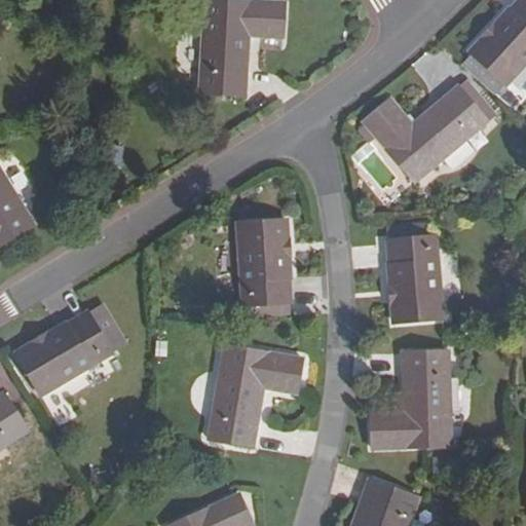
[(205,0),(204,0),(200,95),(245,97),(248,36),(283,38),(285,3),(205,0)]
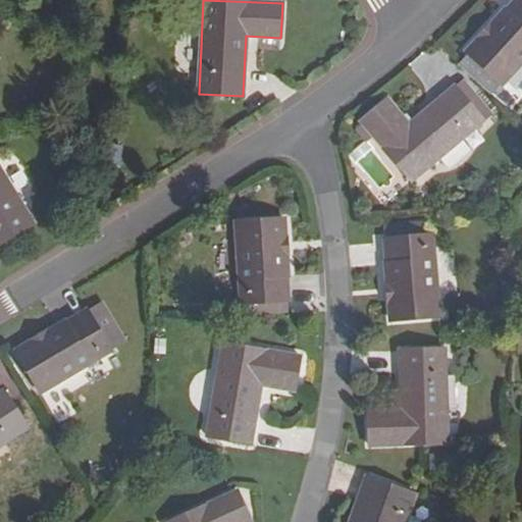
[(521,0),(512,0),(465,52),(502,86),(521,63),(521,0)]
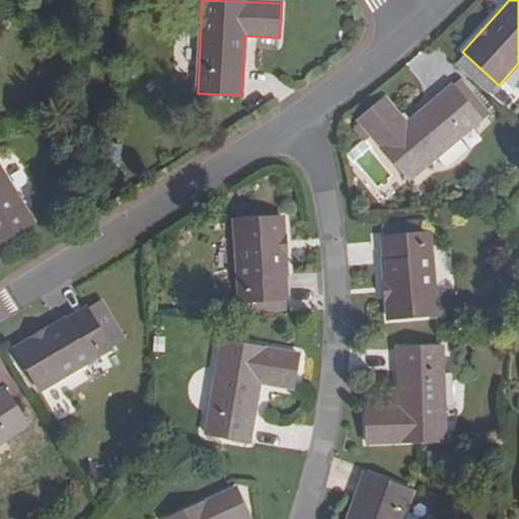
[(456,103),(463,97),(453,85),(445,91),(456,103)]
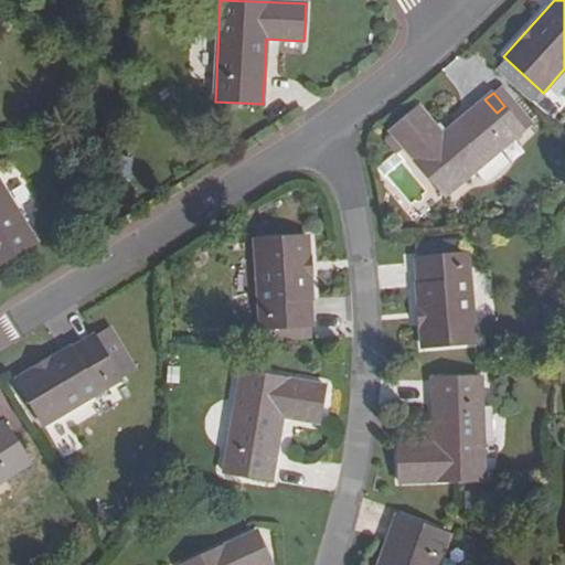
[(415,137),(425,129),(411,112),(382,134),(384,138),(377,144),(387,157),(395,150),(435,200),(523,130),(504,106),(497,113),(484,99),(434,139),(424,147),(415,137)]
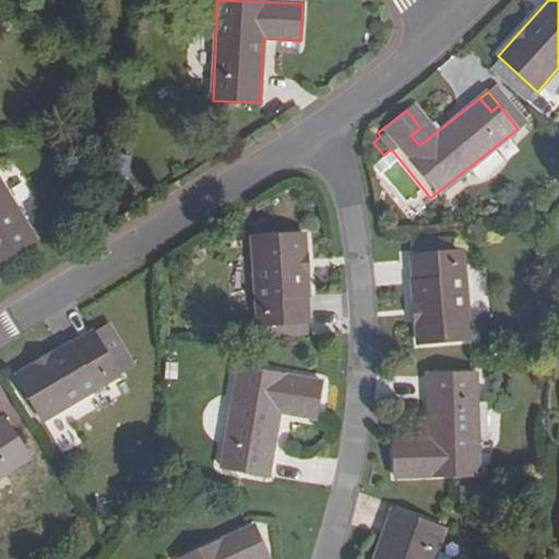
[(419,145),(429,138),(420,128),(411,135),(419,145)]
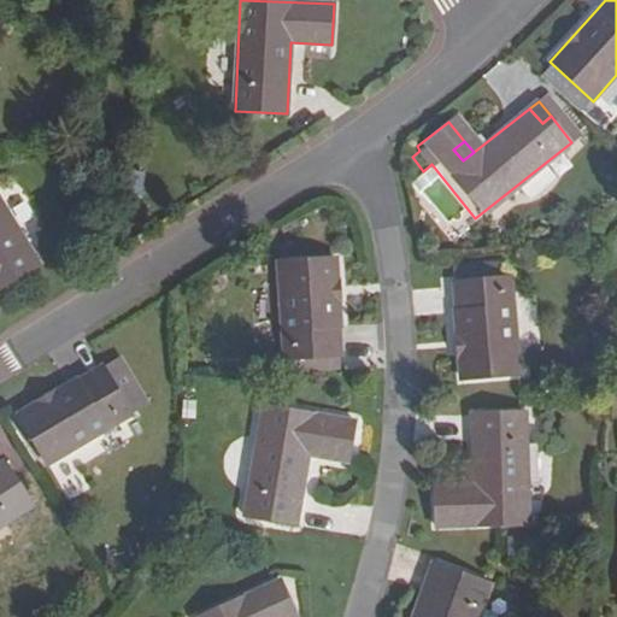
[(0,288),(40,264),(0,200),(0,288)]
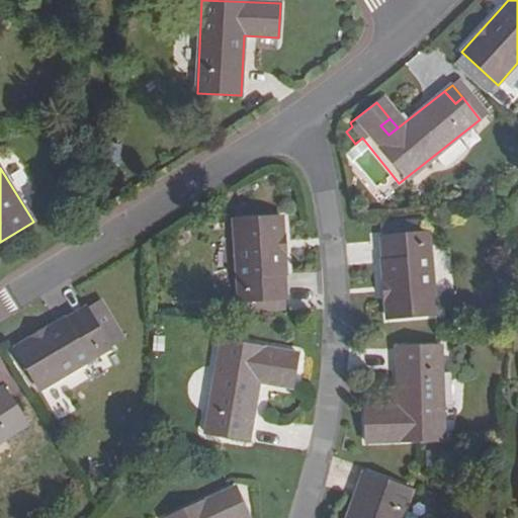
[(238,303),(287,299),(282,219),(233,221),(238,303)]
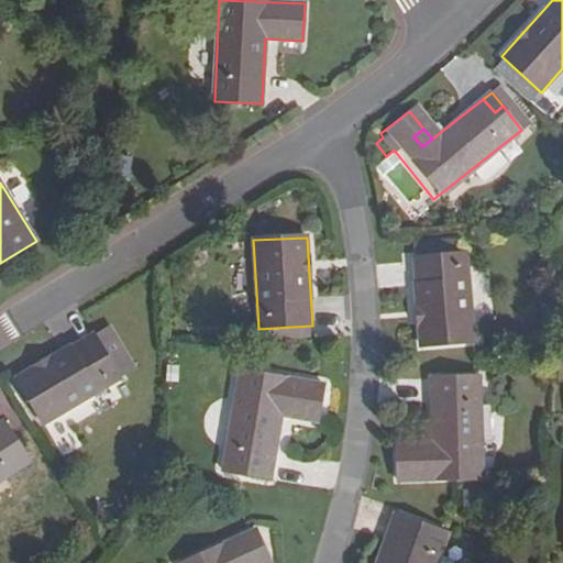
[(412,260),(420,348),(475,342),(466,254),(412,260)]
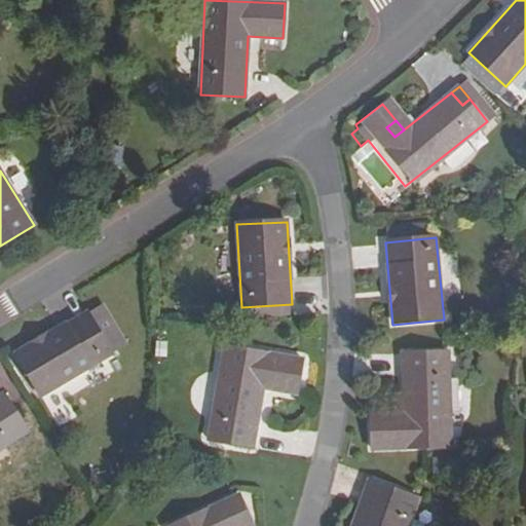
[(92,322),(107,313),(101,303),(86,312),(92,322)]
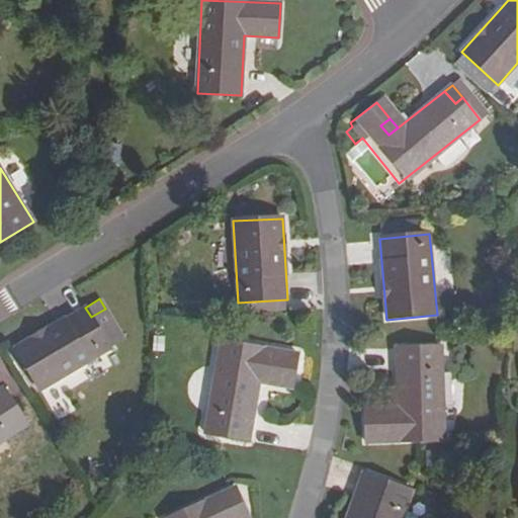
[(39,389),(109,347),(107,342),(120,333),(105,309),(91,317),(85,308),(85,307),(15,348),(39,389)]
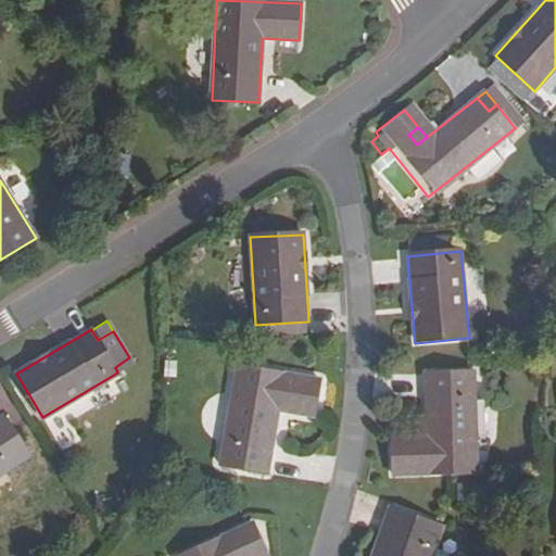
[(115,367),(117,373),(133,363),(129,357),(115,367)]
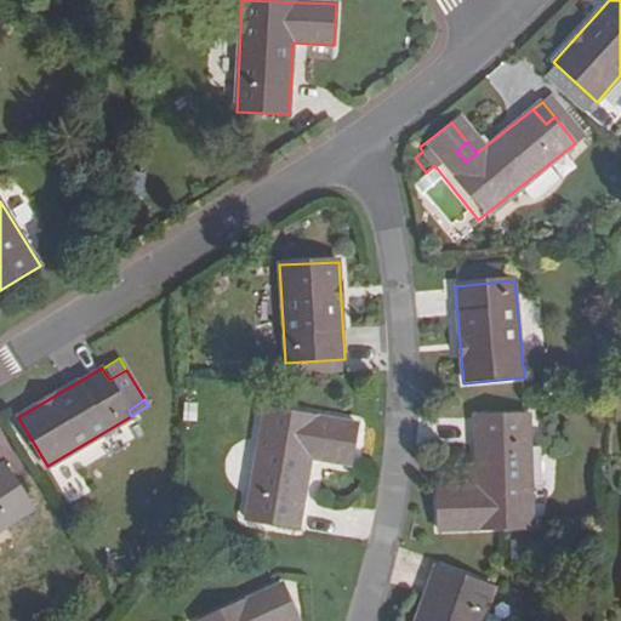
[(246,519),(298,527),(311,460),(351,466),(358,425),(266,409),(246,519)]
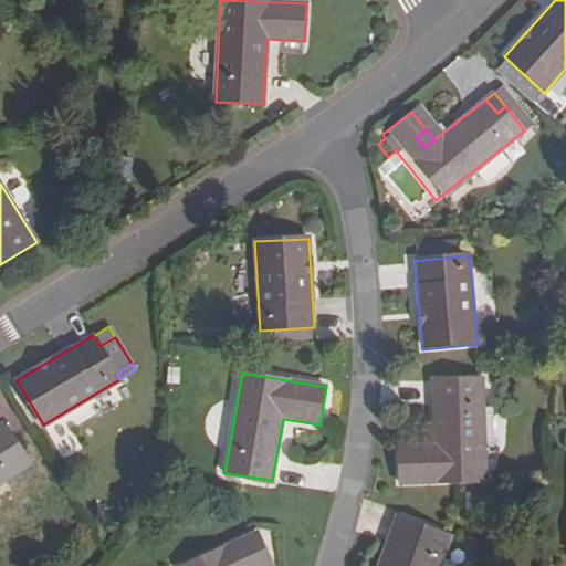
[(422,459),(421,446),(399,447),(400,483),(485,482),(482,380),(433,381),(436,446),(436,459),(422,459)]
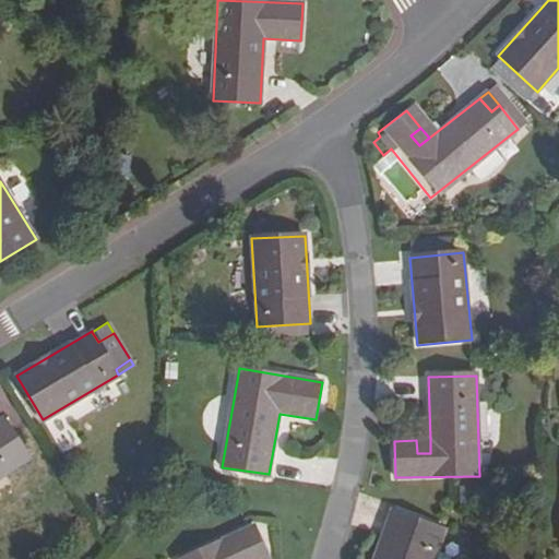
[(60,452),(79,444),(66,411),(46,418),(60,452)]
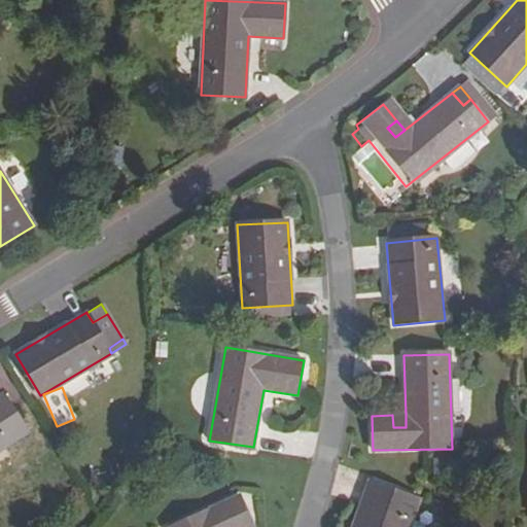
[(0,451),(29,432),(4,394),(0,396),(0,451)]
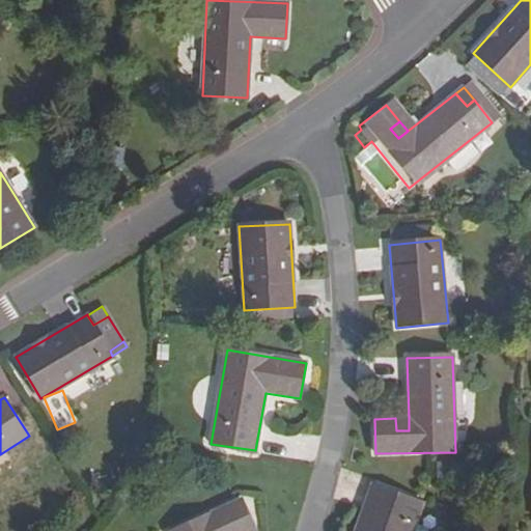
[(409,418),(395,418),(396,430),(409,430),(409,418)]
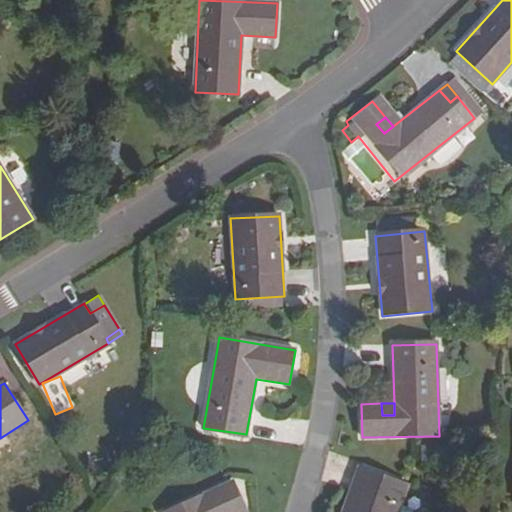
[(364,469),(347,511),(355,511),(371,472),(364,469)]
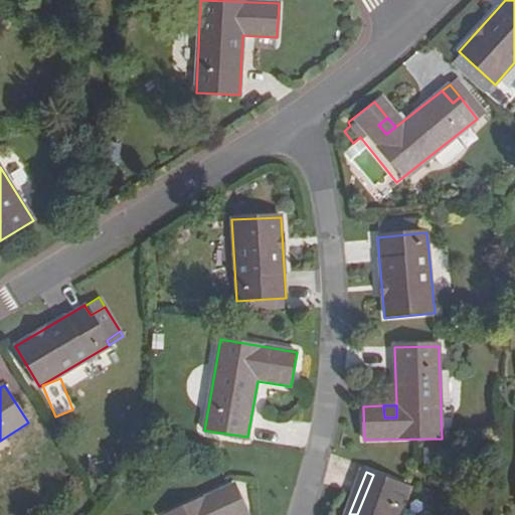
[(398,514),(409,488),(373,475),(357,514),(398,514)]
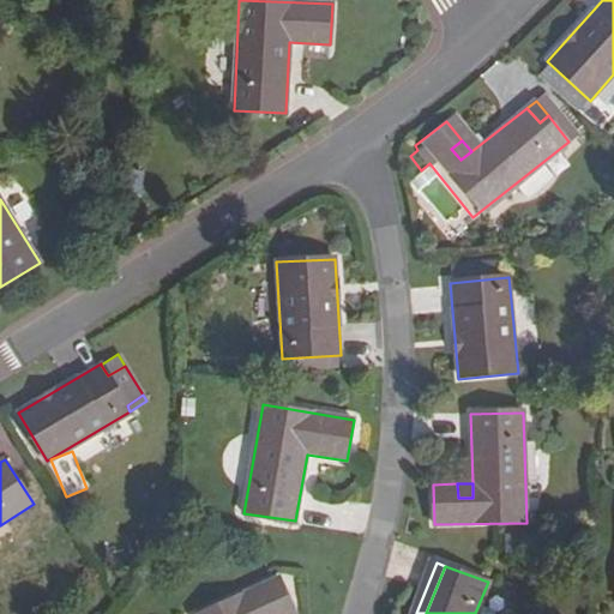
[(266,613),(269,613),(296,613),(280,578),(198,613),(266,613)]
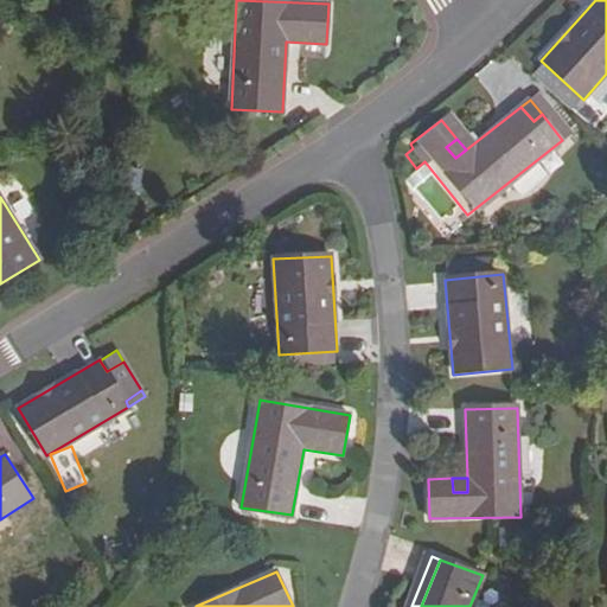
All buildings are outlined.
